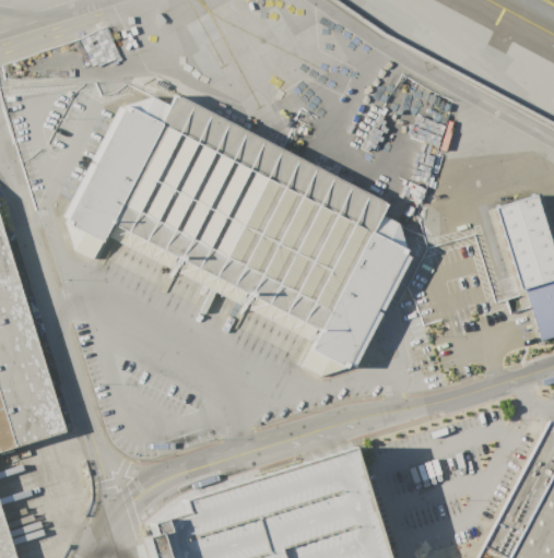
[(63,216),(69,220),(67,223),(75,249),(95,259),(113,224),(321,331),(303,367),(322,377),(349,368),(350,364),(355,367),(412,258),(407,254),(409,250),(401,224),(384,215),(389,203),(177,94),(171,105),(154,96),(128,105),(126,110),(120,107),(110,127),(63,216)]
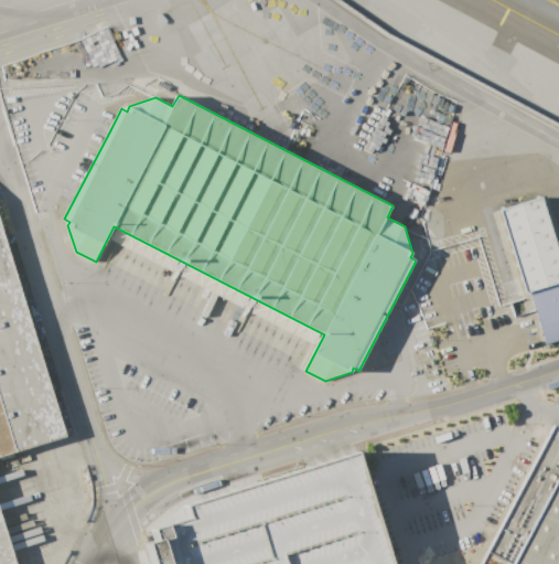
[(502,210),(527,294),(531,291),(537,310),(548,344),(558,341),(558,245),(544,198),(502,210)]
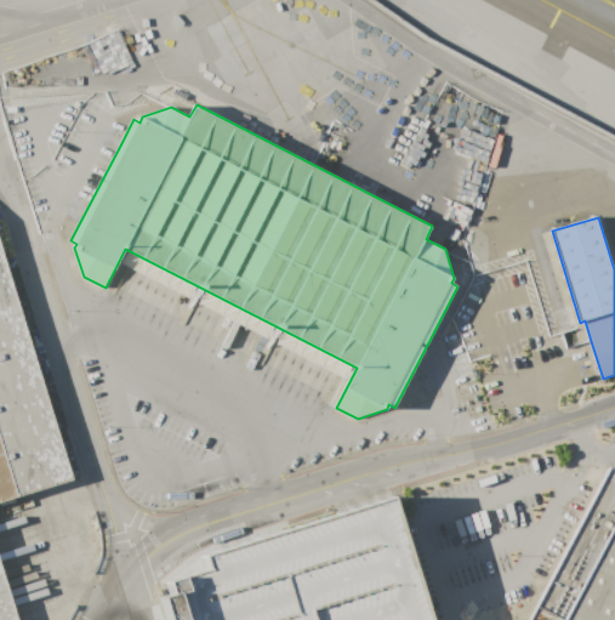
[(0,619),(0,238),(75,479),(0,502),(0,553),(21,619),(0,619)]
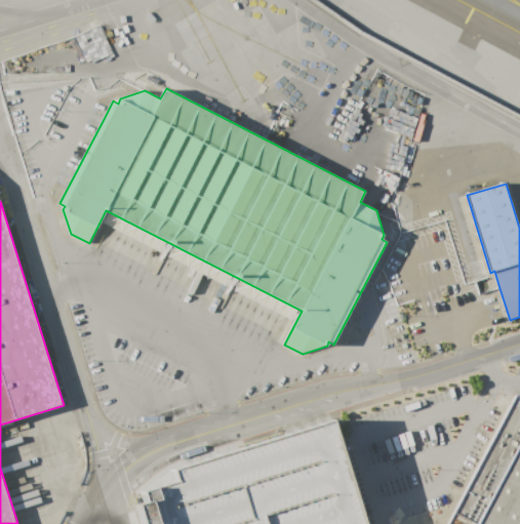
[(519,396),(517,395),(449,523),(519,523),(519,396)]
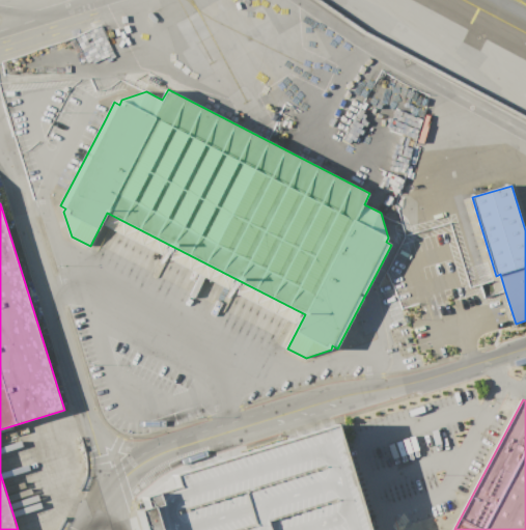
[(178,486),(143,498),(146,508),(138,511),(143,529),(369,529),(337,424),(174,475),(178,486)]
